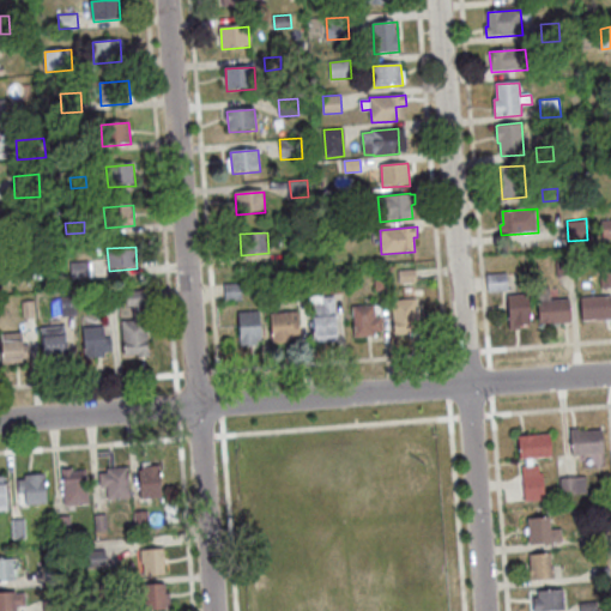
[(90,276),(72,277),(72,261),(89,260),(90,276)]
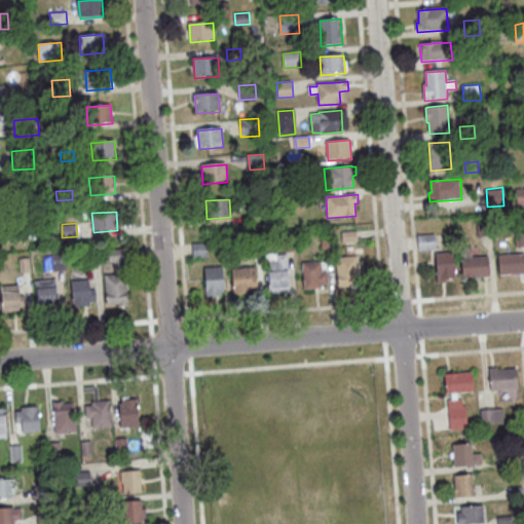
[(357,230),(358,241),(343,242),(342,231),(357,230)]
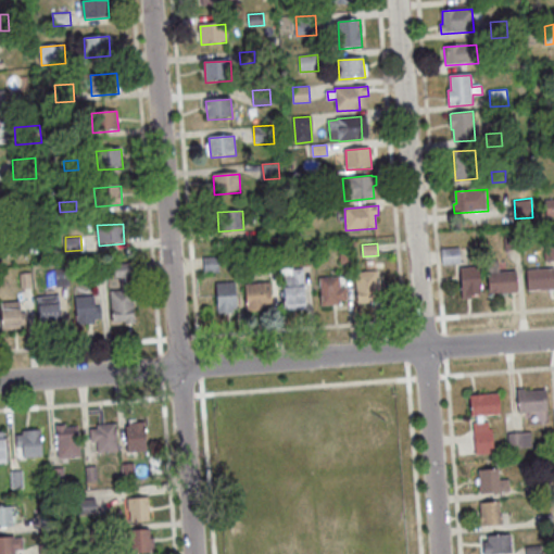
[(544,246),(553,244),(553,261),(546,263),(544,246)]
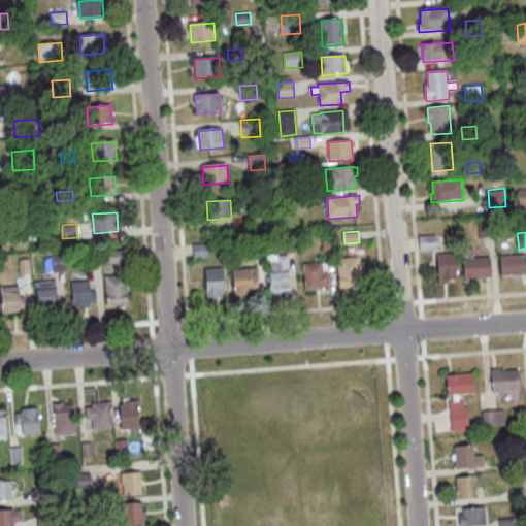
[(332,234),(334,249),(324,250),(323,235),(332,234)]
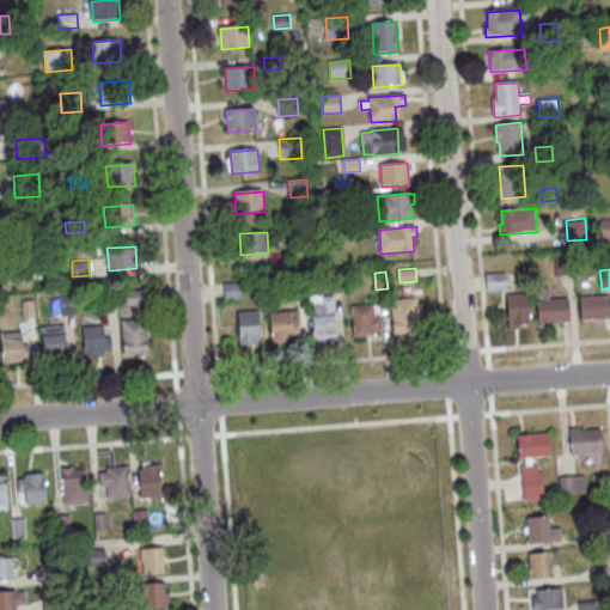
[(507,273),(508,291),(488,292),(487,274),(507,273)]
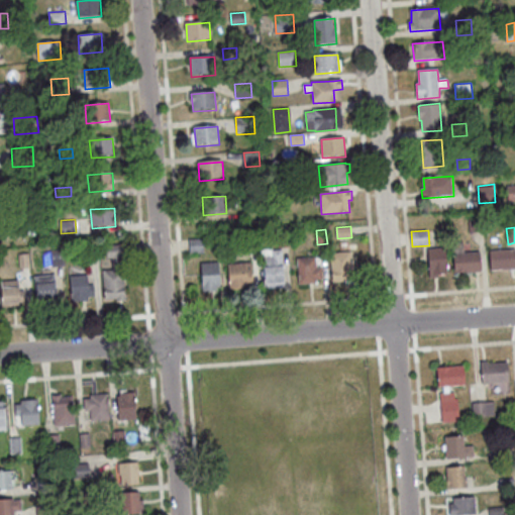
[(279,232),(289,232),(290,246),(280,247),(279,232)]
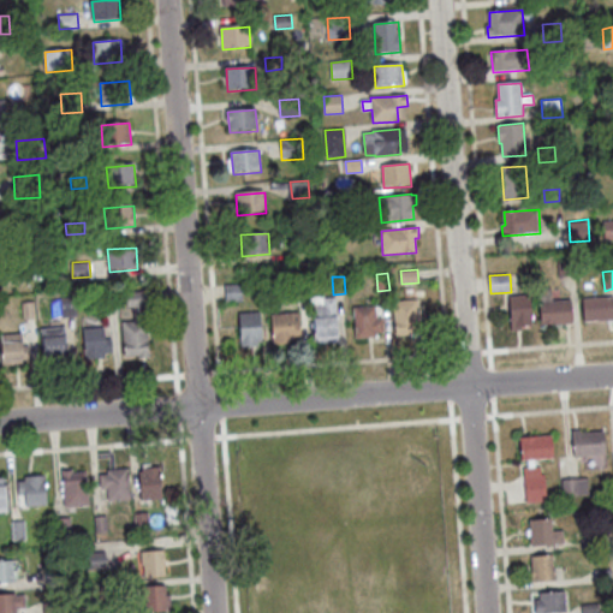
[(305,279),(307,297),(290,298),(289,280),(305,279)]
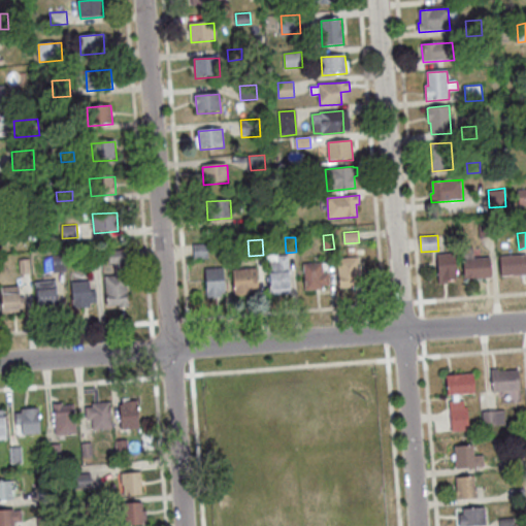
[(208,243),(209,258),(195,259),(194,244),(208,243)]
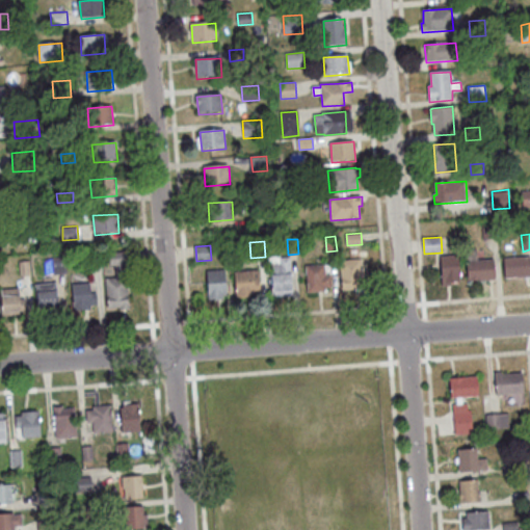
[(121,308),(108,309),(106,279),(118,277),(117,265),(110,266),(110,253),(125,252),(127,277),(129,311),(121,311),(121,308)]
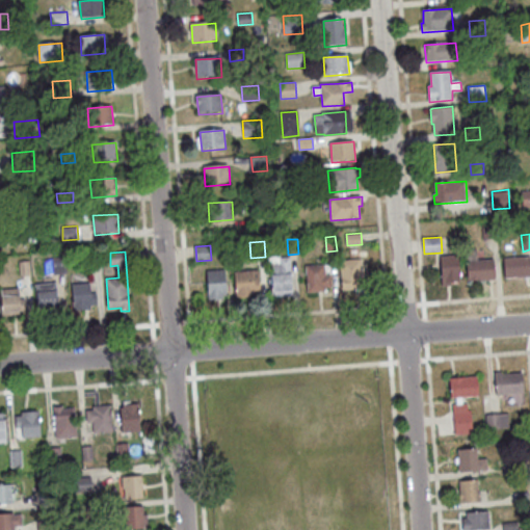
[(89,256),(102,255),(103,269),(90,270),(89,256)]
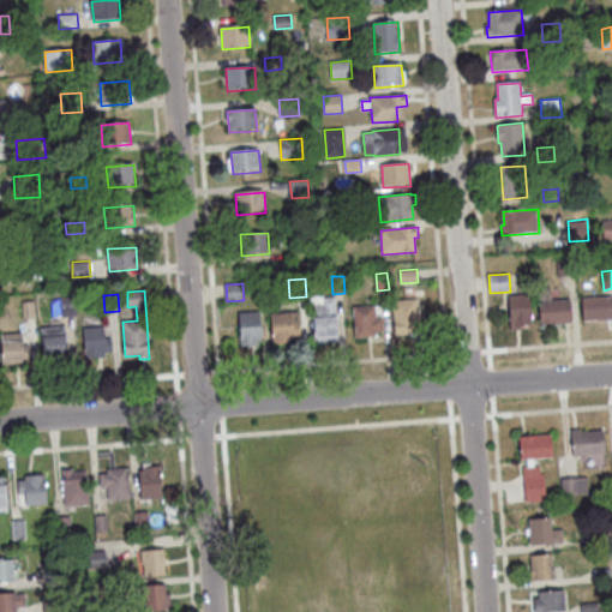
[(315,340),(311,295),(324,294),(324,298),(336,297),(339,337),(315,340)]
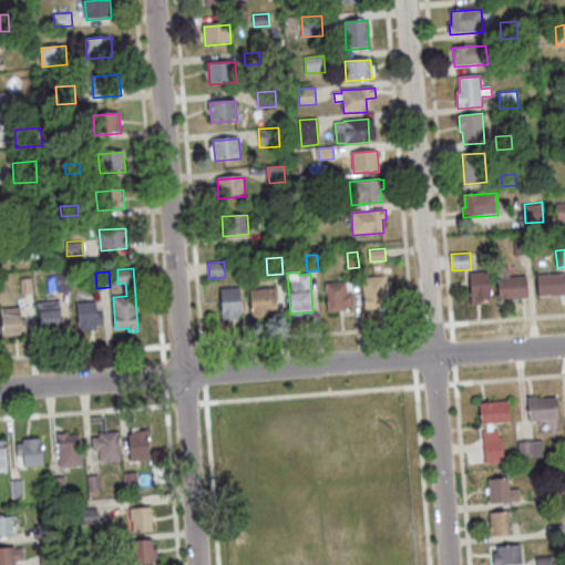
[(482,302),(482,305),(472,306),(470,274),(490,273),(491,297),(490,297),(490,301),(482,302)]
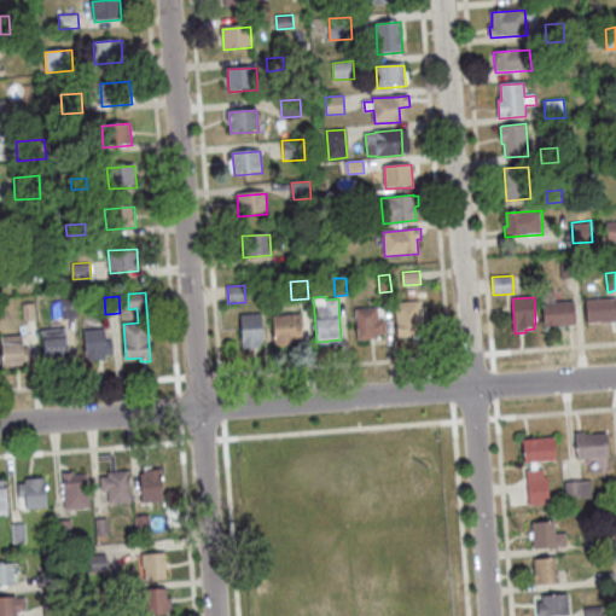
[(62,319),(60,300),(76,298),(77,318),(62,319)]
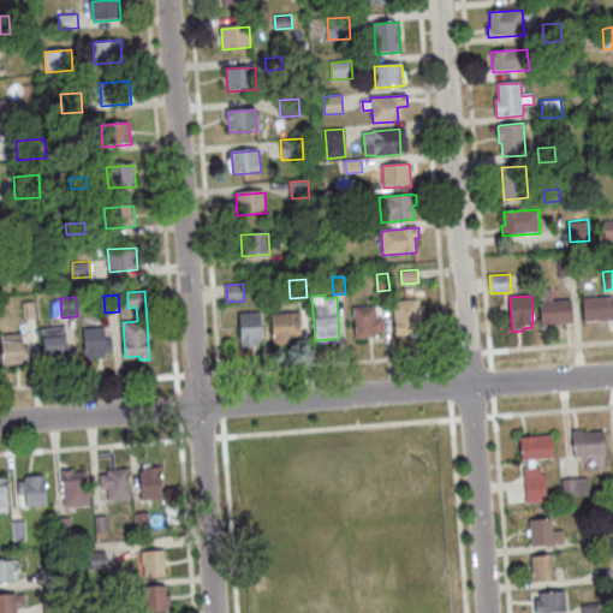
[(583,299),(612,297),(612,321),(585,323),(583,299)]
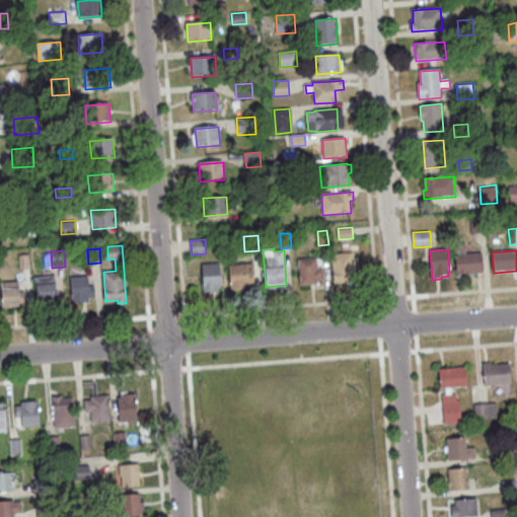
[(19,254),(29,253),(30,268),(20,269),(19,254)]
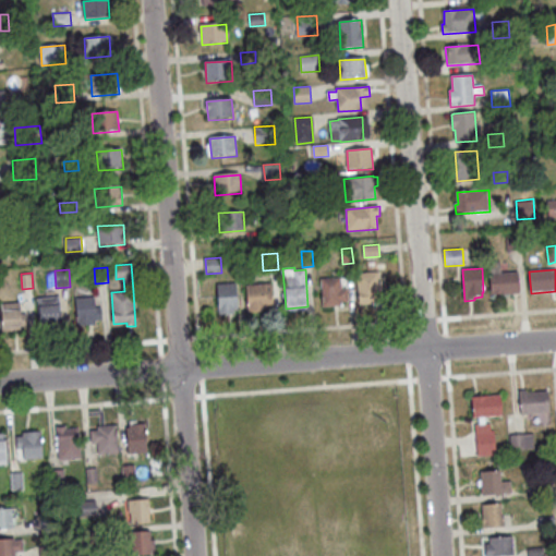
[(357,274),(378,273),(381,303),(359,304),(357,274)]
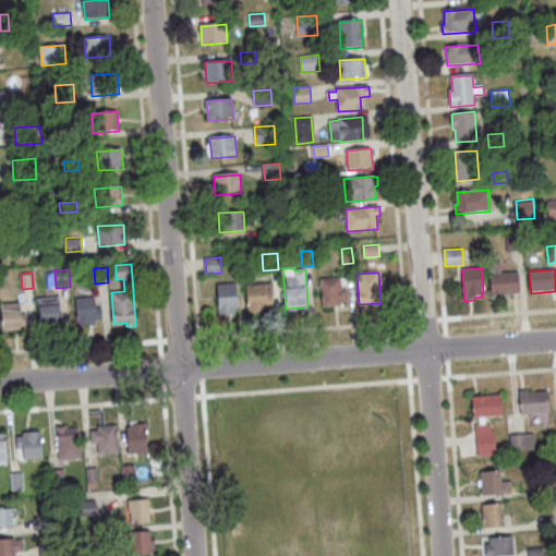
[(519,273),(520,294),(492,297),(491,275),(519,273)]
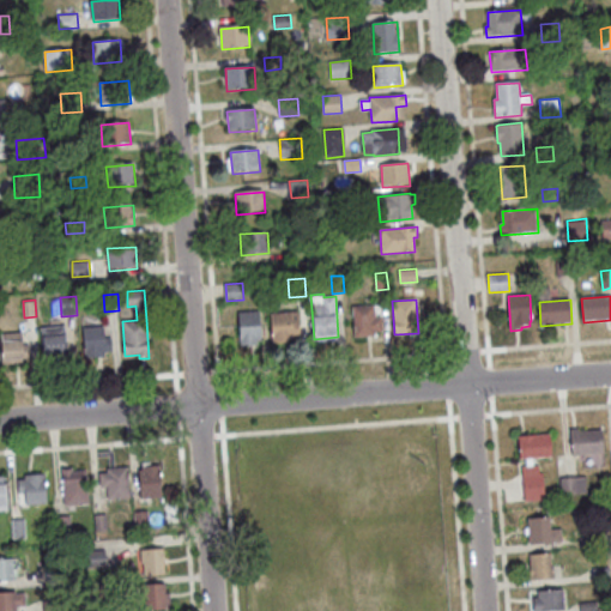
[(382,318),(383,332),(375,333),(375,336),(355,338),(352,307),(373,304),(374,319),(382,318)]
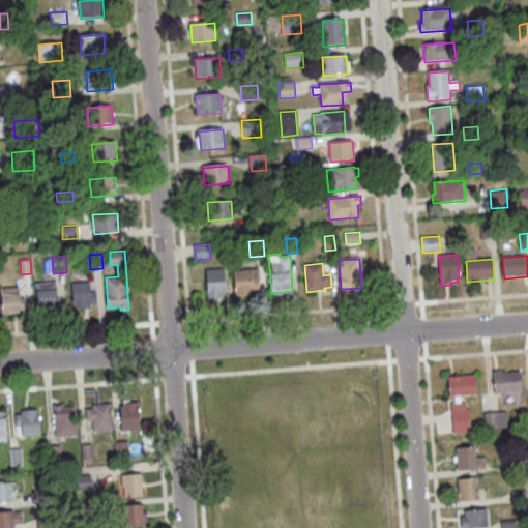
[(206,270),(224,269),(226,294),(223,295),(223,299),(208,300),(206,270)]
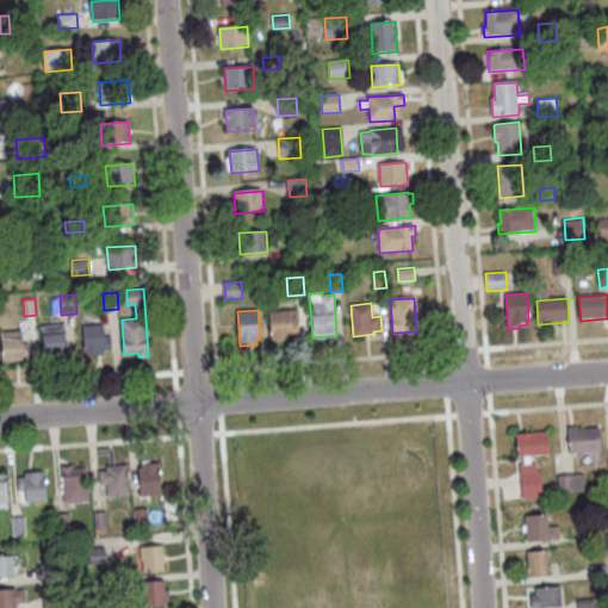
[(291,336),(291,341),(272,342),(270,312),(297,310),(299,336),(291,336)]
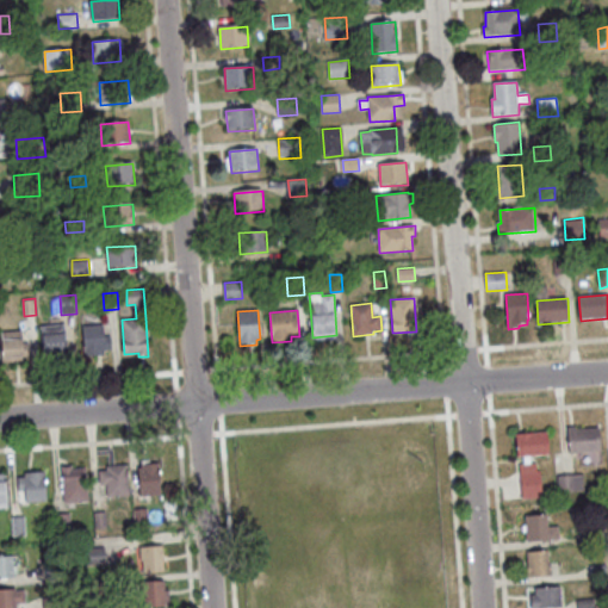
[(43,336),(42,336),(41,326),(66,324),(67,335),(64,335),(67,357),(45,358),(43,336)]
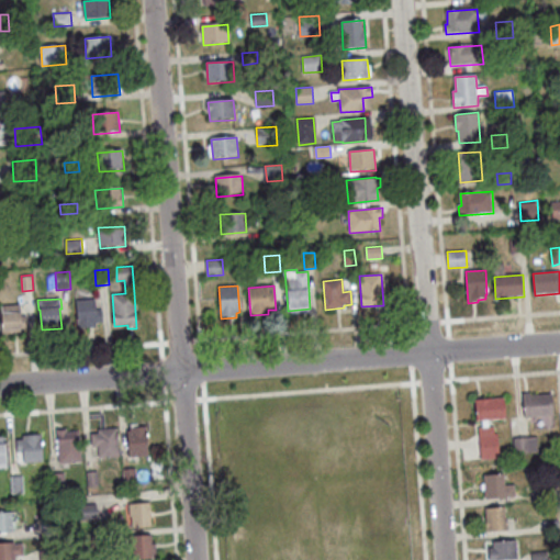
[(97,311),(102,310),(103,323),(97,323),(98,327),(79,328),(77,301),(96,299),(97,311)]
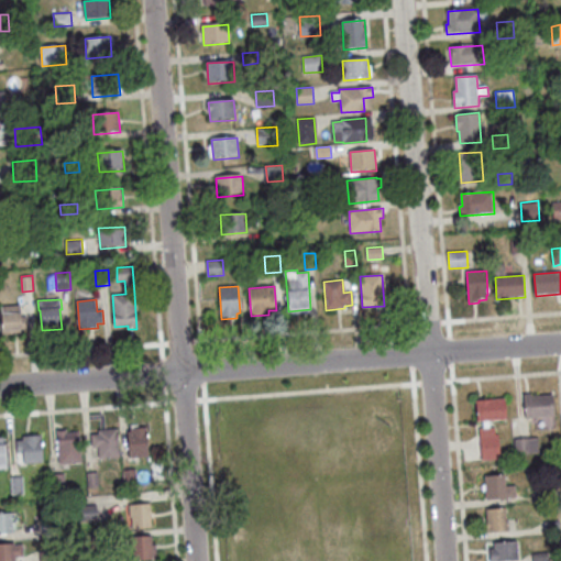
[(1,307),(20,306),(22,331),(21,331),(21,333),(3,334),(1,307)]
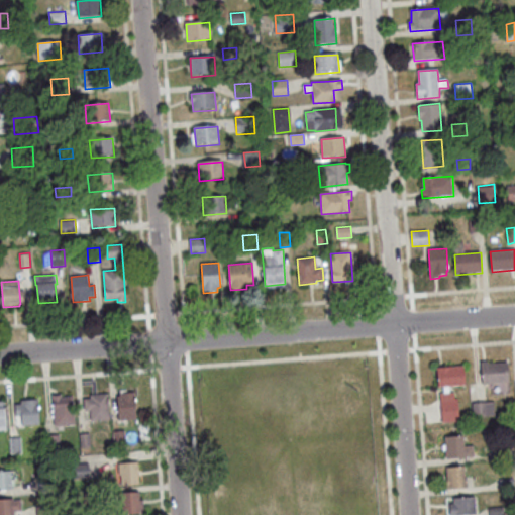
[(508,364),(510,383),(483,385),(481,366),(508,364)]
